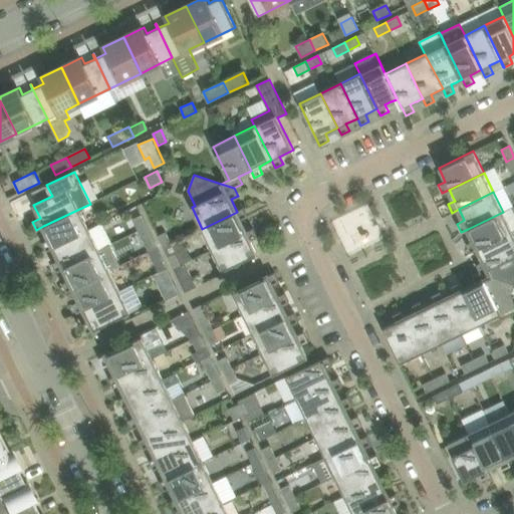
[(156,201),(144,206),(152,222),(163,216),(156,201)]
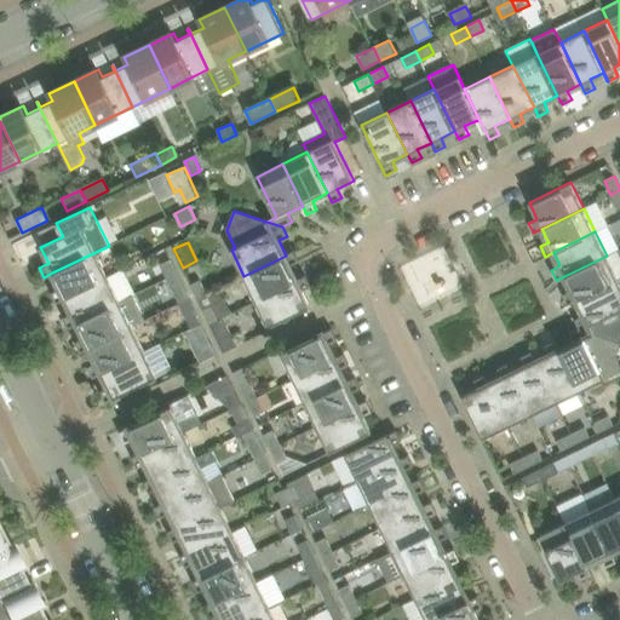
[(244,276),(256,300),(298,280),(291,265),(299,260),(294,251),(286,256),(244,276)]
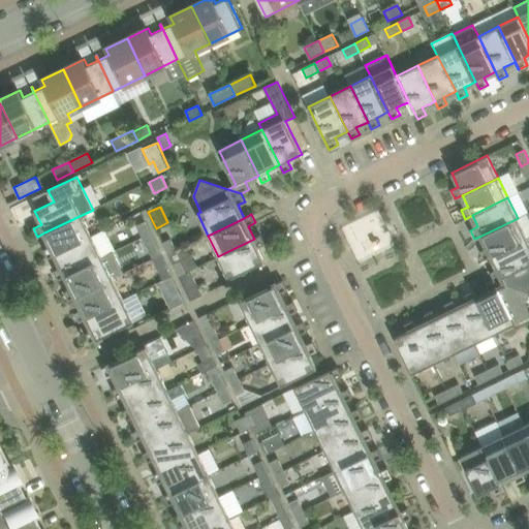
[(43,249),(48,257),(56,254),(92,236),(82,215),(44,232),(52,246),(43,249)]
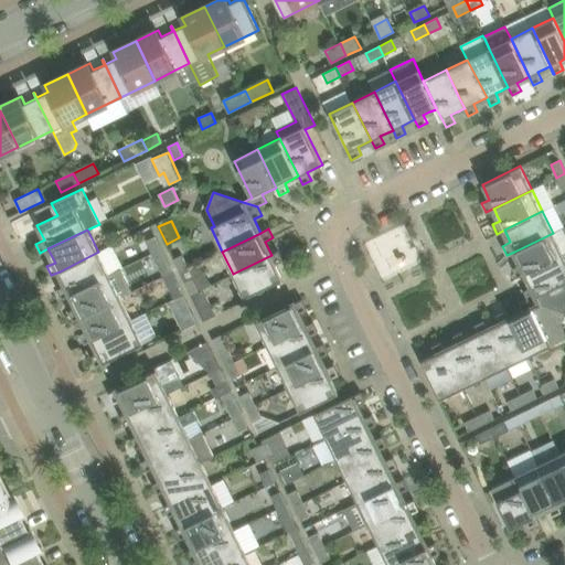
[(513,267),(516,276),(525,273),(563,254),(553,233),(514,252),(521,264),(513,267)]
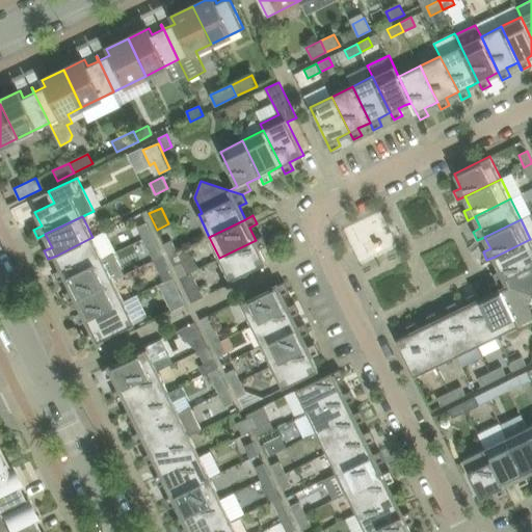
[(145,223),(137,228),(142,239),(152,235),(147,224),(145,223)]
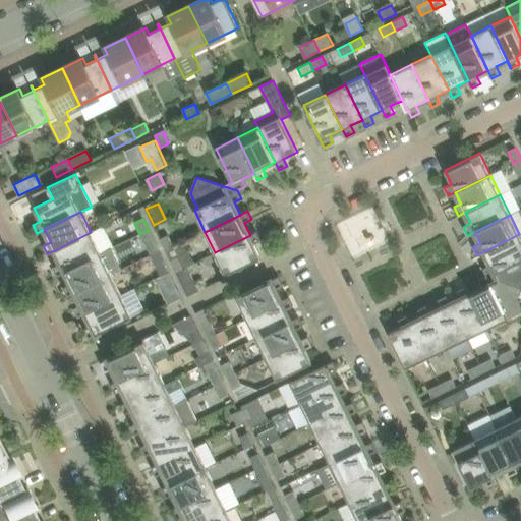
[(91,232),(101,253),(114,246),(104,226),(91,232)]
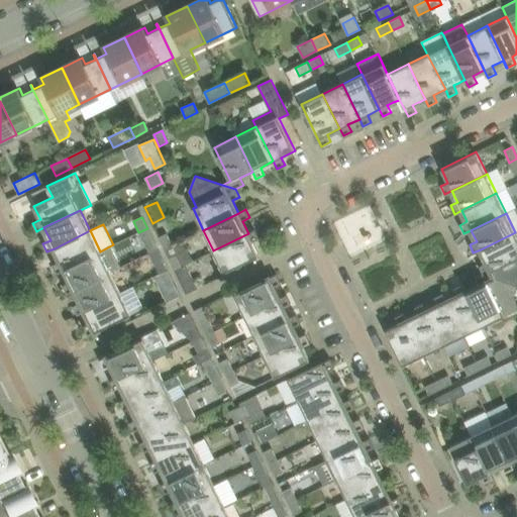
[(147,228),(138,232),(149,252),(158,248),(147,228)]
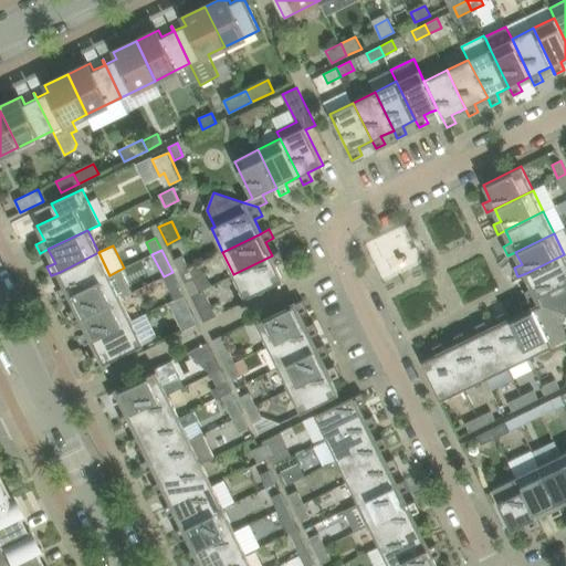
[(58,290),(62,299),(71,294),(109,275),(98,252),(60,272),(66,285),(58,290)]
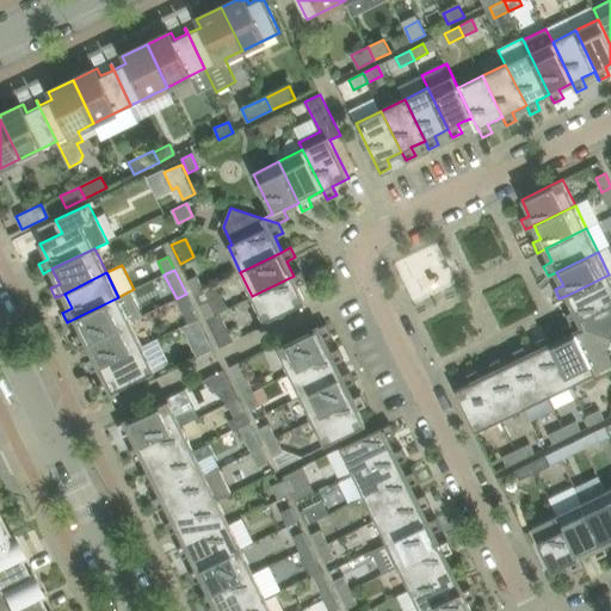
[(294,276),(252,296),(265,322),(306,302),(298,285),(307,282),(302,272),(294,276)]
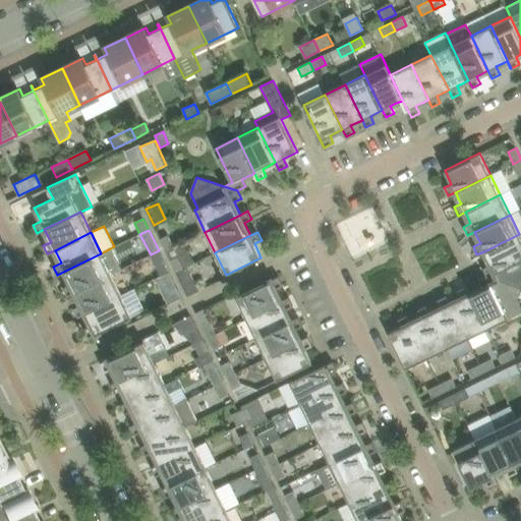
[(520,237),(519,234),(484,251),(490,264),(483,268),(486,276),(501,280),(520,287),(520,237)]
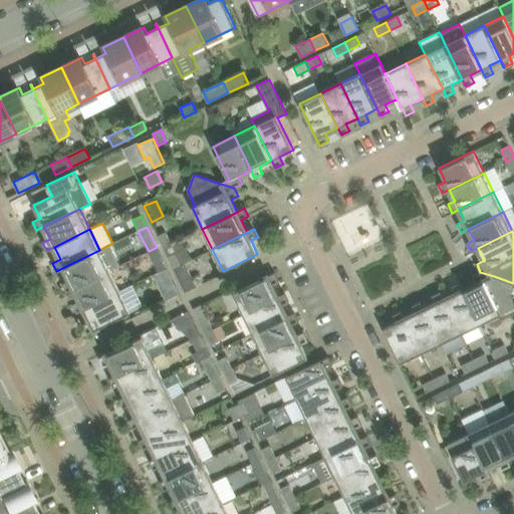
[(171,244),(166,233),(159,236),(164,248),(171,244)]
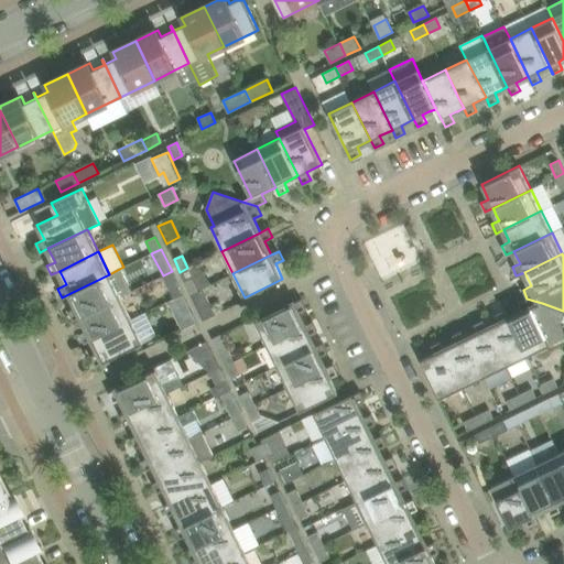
[(180,272),(184,281),(193,277),(199,290),(203,289),(212,284),(197,263),(187,268),(180,272)]
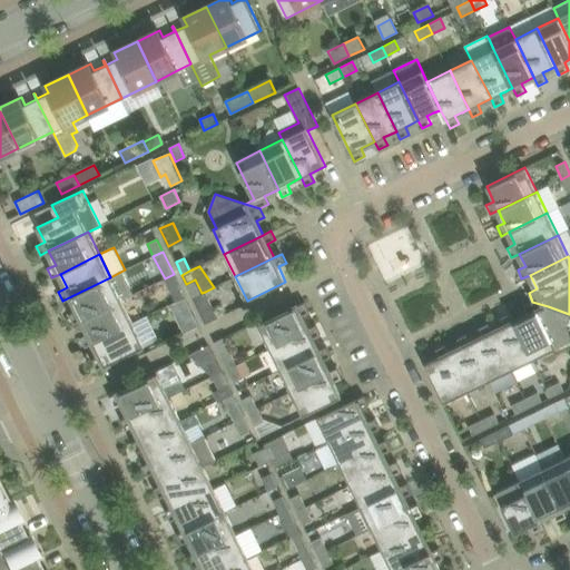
[(78,310),(69,314),(74,323),(82,318),(121,300),(134,294),(123,272),(110,277),(71,296),(78,310)]
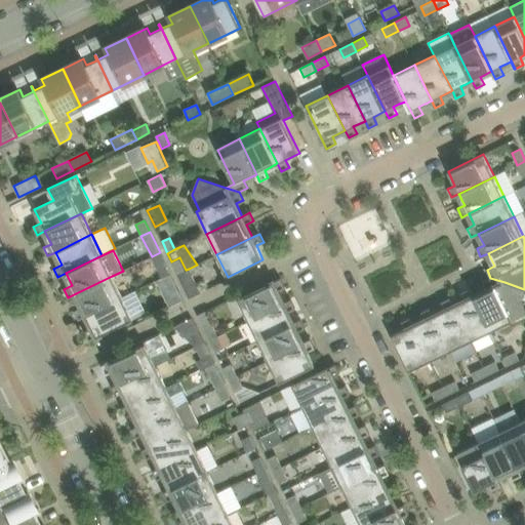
[(160,252),(152,256),(156,266),(164,261),(160,252)]
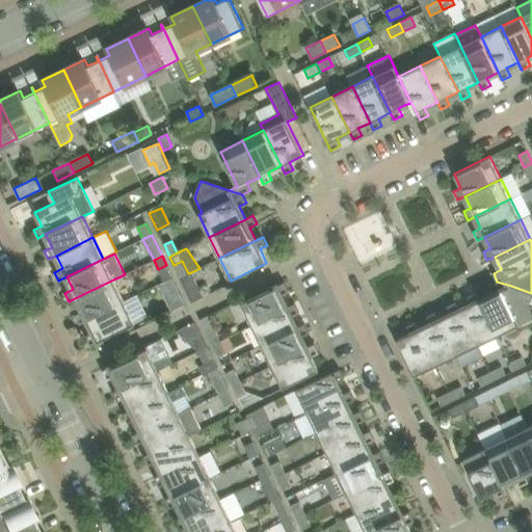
[(174,265),(180,277),(188,273),(182,261),(174,265)]
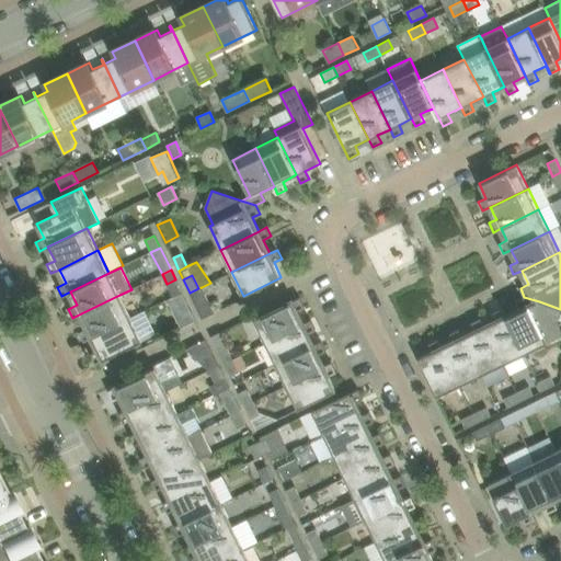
[(175,279),(167,284),(173,297),(182,293),(175,279)]
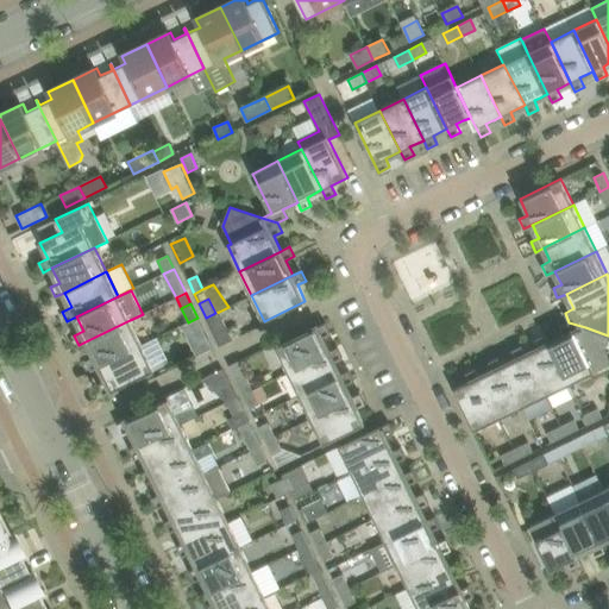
[(215,313),(206,318),(220,346),(233,340),(219,312),(215,313)]
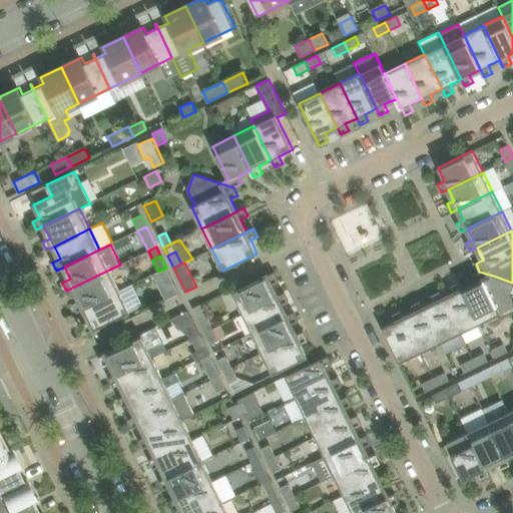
[(158,272),(155,273),(161,285),(169,288),(175,285),(172,280),(166,268),(158,272)]
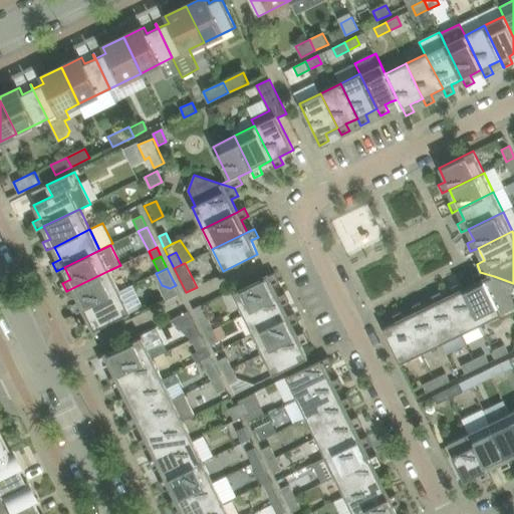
[(72,303),(76,311),(84,308),(119,291),(109,270),(74,287),(80,300),(72,303)]
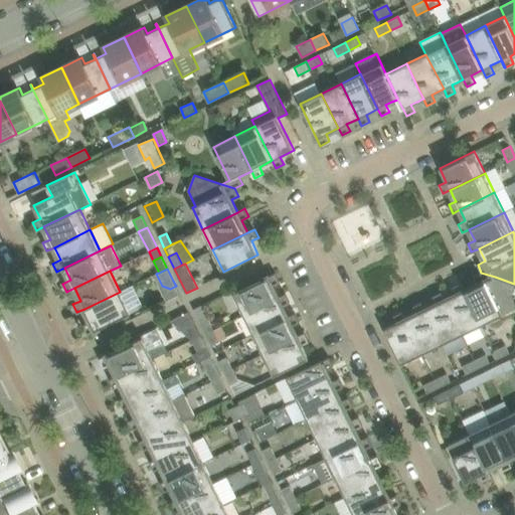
[(233,293),(244,315),(279,298),(273,286),(280,282),(276,273),(233,293)]
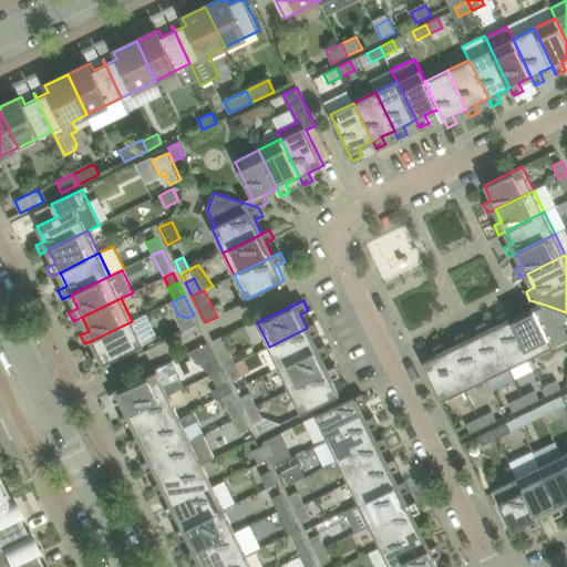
[(525,312),(511,319),(529,358),(566,339),(566,331),(565,327),(566,320),(566,312),(545,305),(529,300),(521,305),(525,312)]
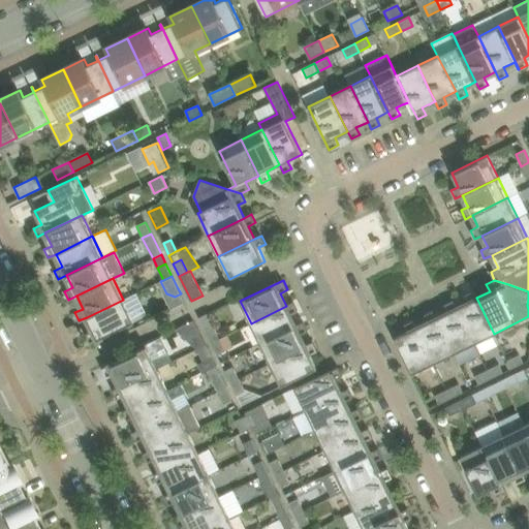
[(166,293),(160,281),(157,282),(172,309),(185,302),(181,293),(175,297),(166,293)]
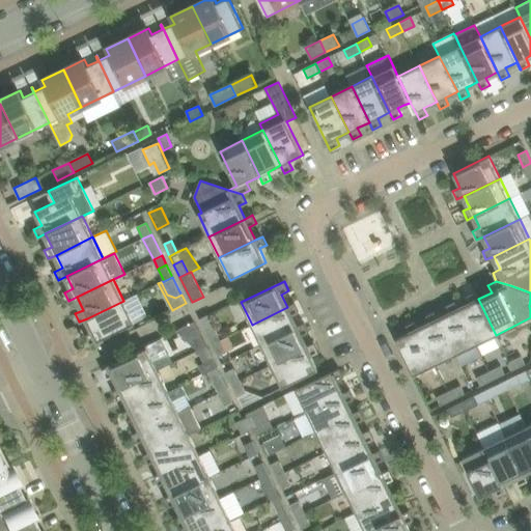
[(470,303),(458,309),(476,344),(496,335),(478,299),(475,291),(467,296),(470,303)]
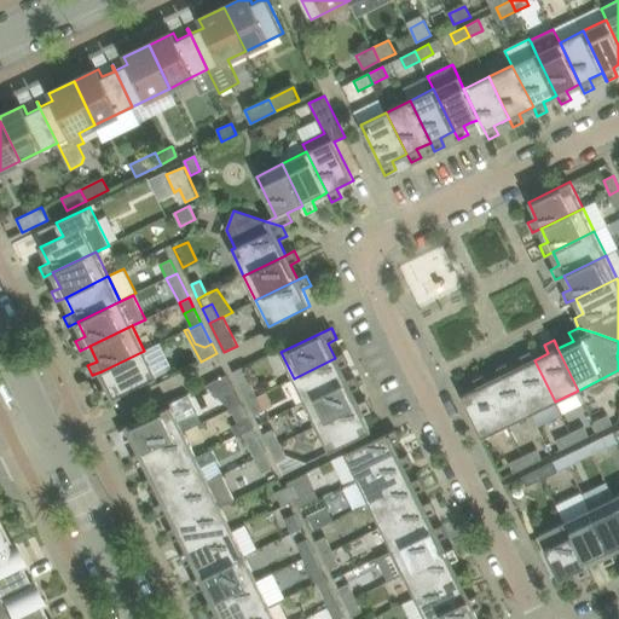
[(144,351),(157,376),(172,369),(160,342),(144,351)]
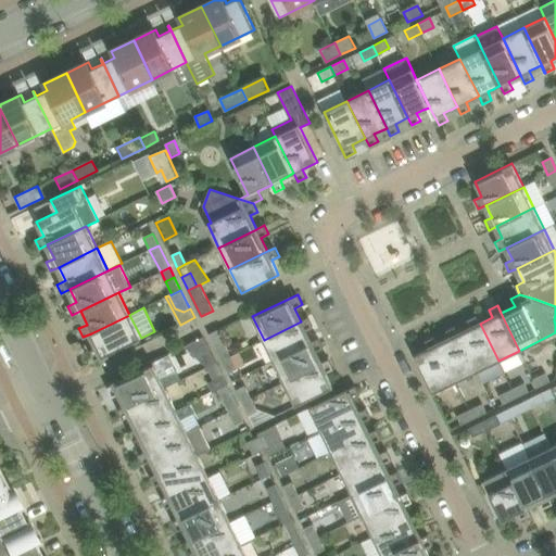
[(141,338),(129,315),(91,333),(98,346),(89,351),(95,361),(141,338)]
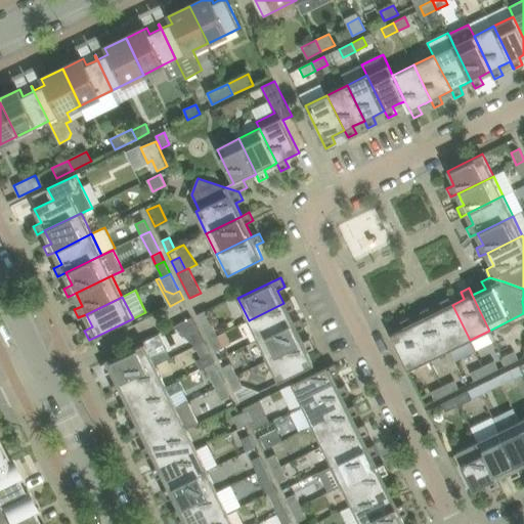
[(444,309),(433,314),(449,350),(470,340),(452,305),(449,298),(440,301),(444,309)]
